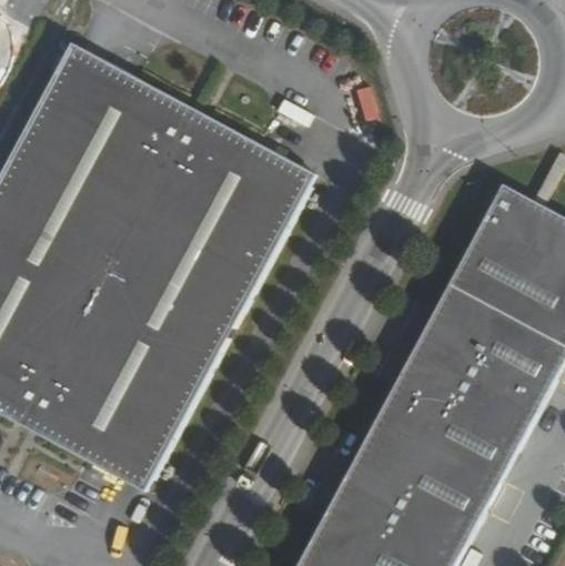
[(0,100),(41,24),(0,2),(0,100)]
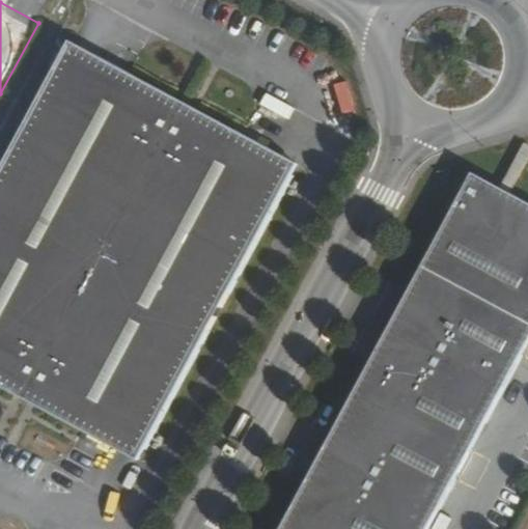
[(72,44),(3,173),(0,178),(0,388),(112,448),(119,437),(144,451),(187,373),(243,268),(292,177),(299,163),(272,150),(101,57),(72,44)]
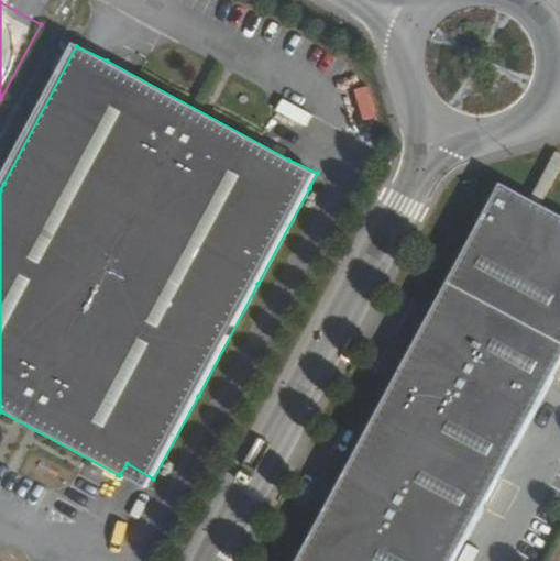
[(353,94),(365,122),(376,118),(365,89),(353,94)]
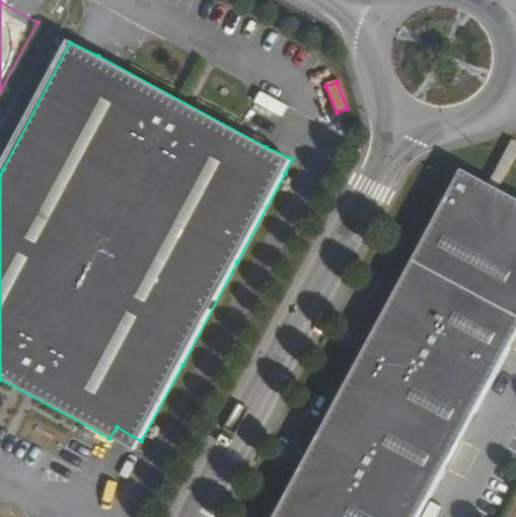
[(493,180),(484,174),(458,162),(454,170),(491,189),(493,180)]
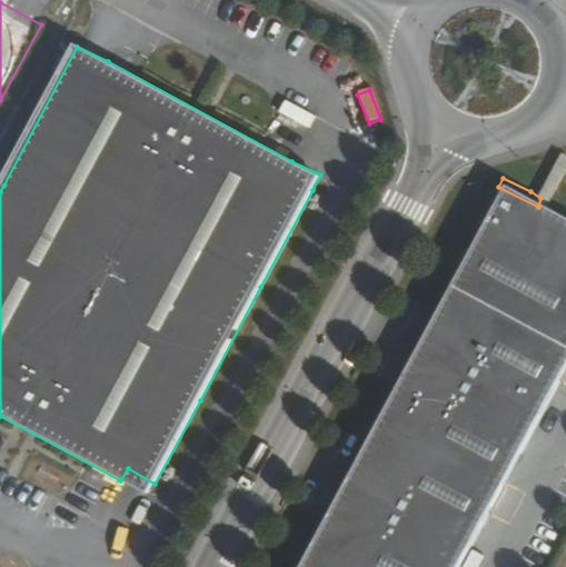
[(455,566),(565,358),(565,211),(544,200),(540,198),(538,207),(498,187),(446,284),(449,285),(427,331),(432,335),(419,360),(413,357),(355,466),(361,470),(348,493),(339,488),(298,566),(455,566)]
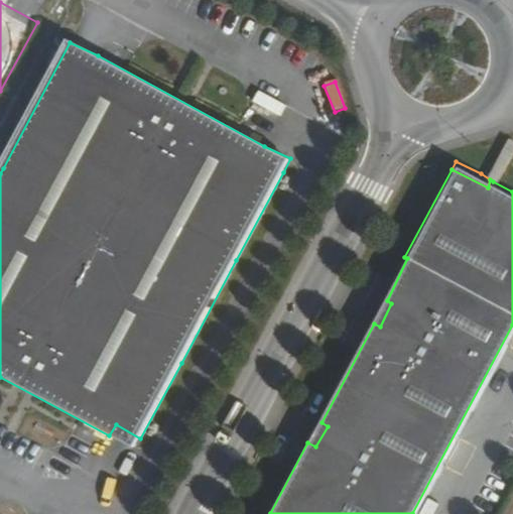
[(116,424),(109,435),(134,451),(140,438),(116,424)]
